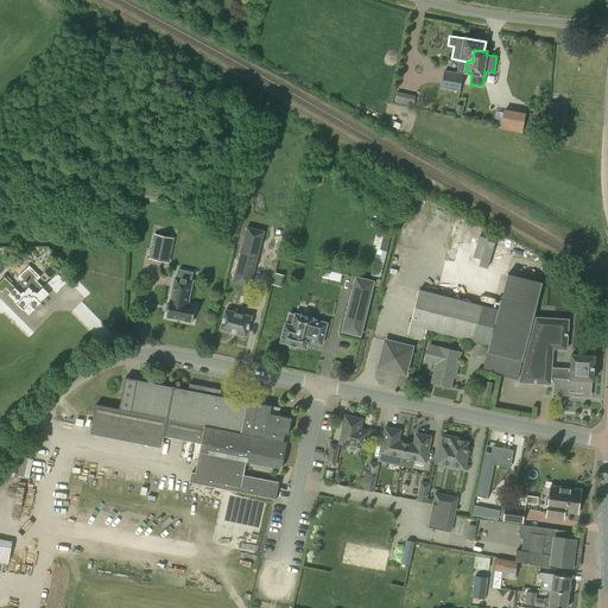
[(460,92),(462,75),(444,71),(442,88),(460,92)]
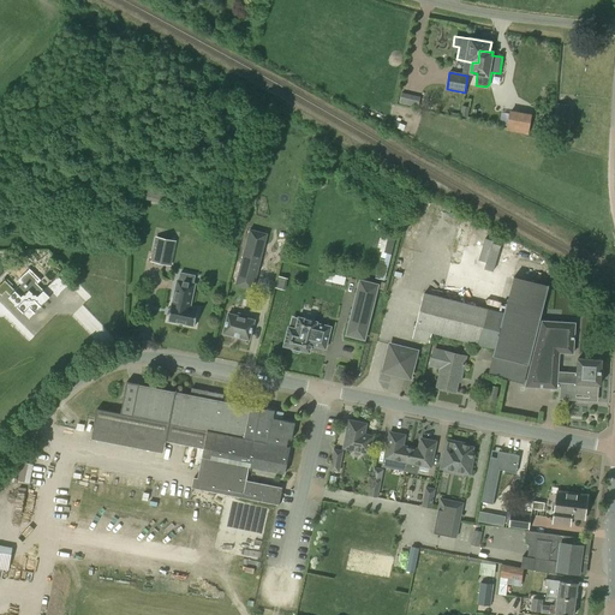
[(401,94),(400,102),(418,107),(421,97),(401,94)]
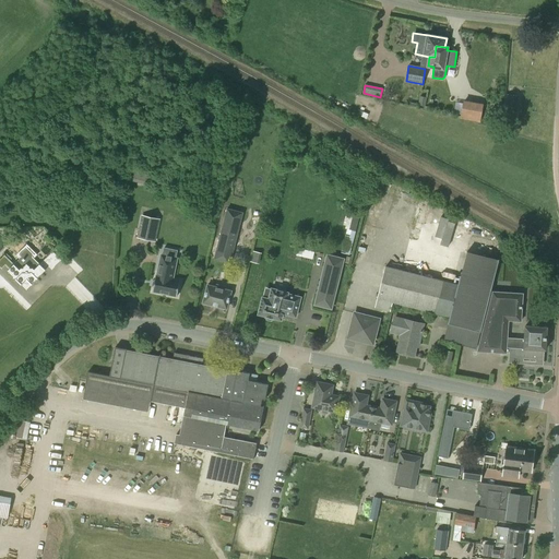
[(518,115),(520,95),(509,94),(507,114),(518,115)]
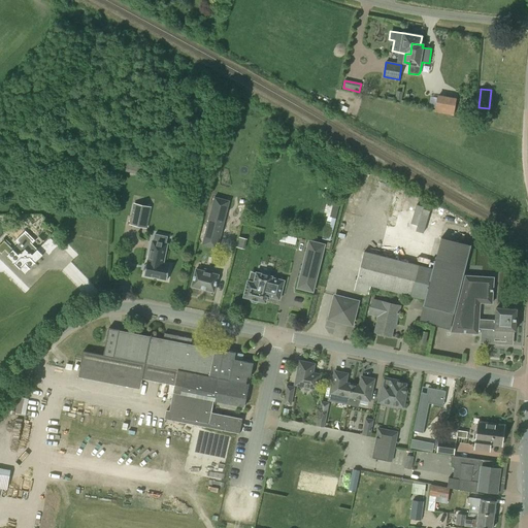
[(401,100),(403,92),(396,91),(395,98),(388,97),(387,100),(395,101),(395,99),(401,100)]
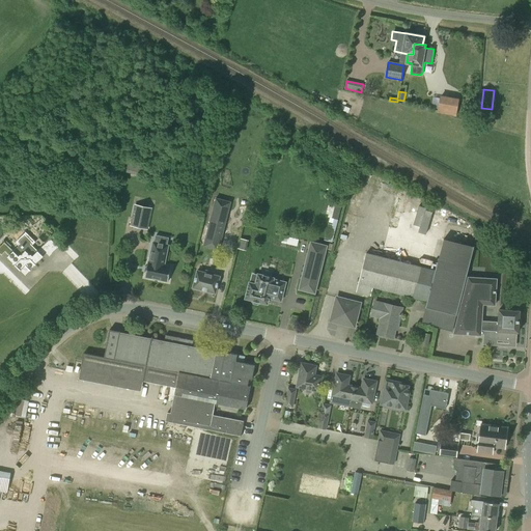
[(456,116),(458,99),(440,95),(437,113),(456,116)]
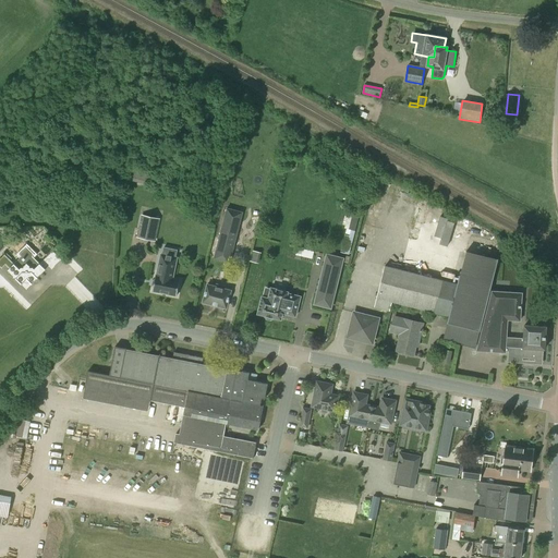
[(365,119),(367,113),(358,109),(355,114),(365,119)]
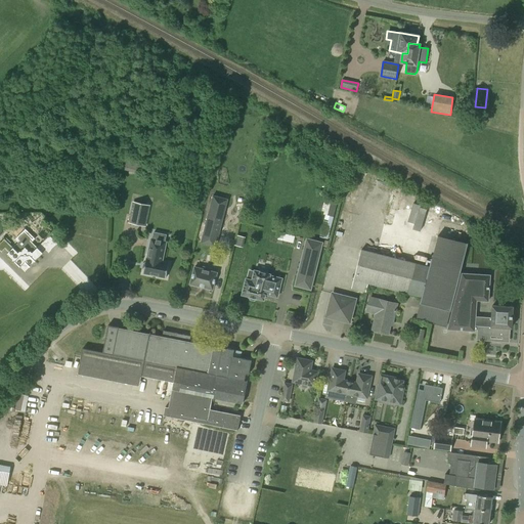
[(141,174),(142,163),(126,161),(125,173),(141,174)]
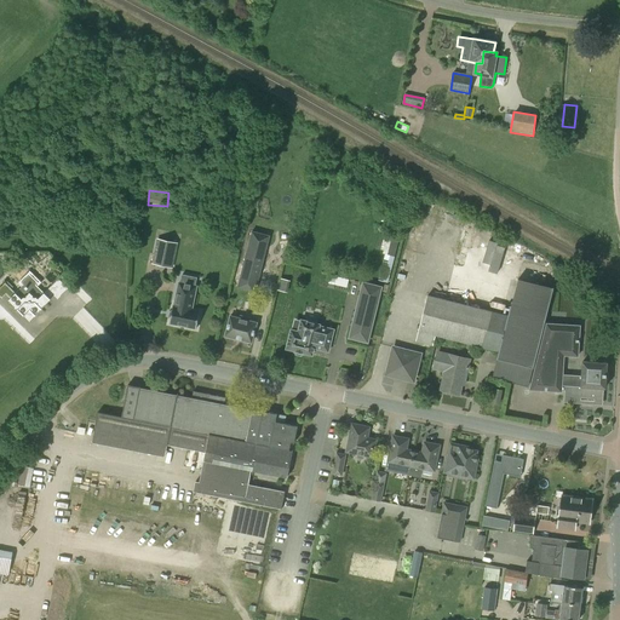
[(257,283),(269,236),(251,231),(239,279),(257,283)]
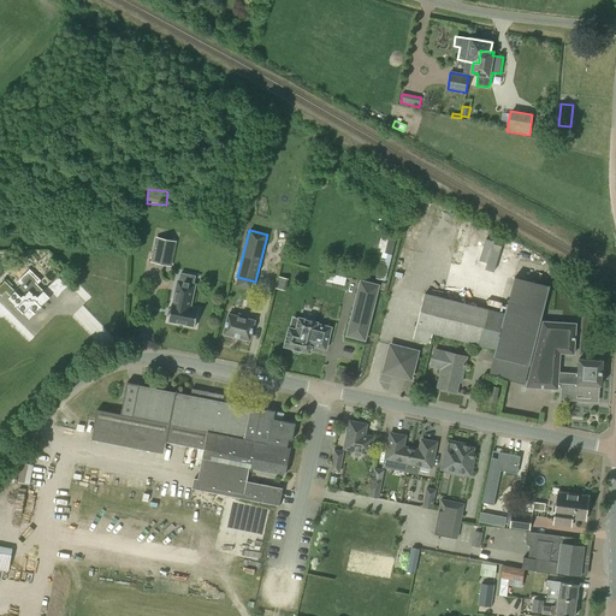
[(172,266),(177,242),(157,237),(150,261),(172,266)]
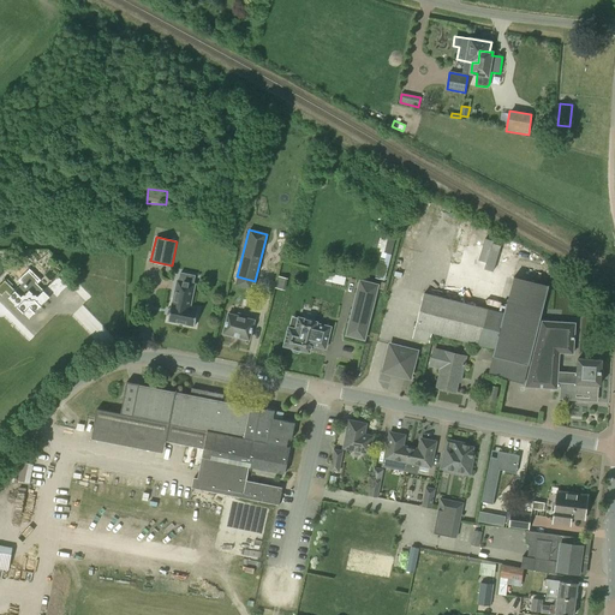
[(43,291),(37,285),(41,281),(29,269),(17,281),(21,285),(15,291),(5,280),(0,285),(0,293),(1,296),(6,291),(10,296),(9,297),(17,306),(23,314),(25,311),(33,311),(35,314),(41,306),(49,297),(48,296),(53,292),(58,297),(67,286),(58,276),(43,291)]
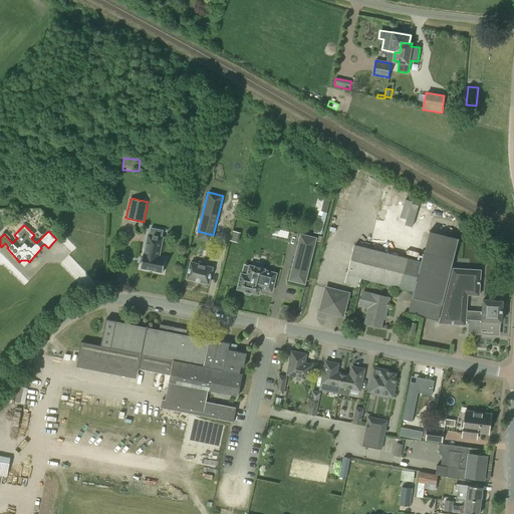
[(272,234),(288,238),(290,231),(274,227),(272,234)]
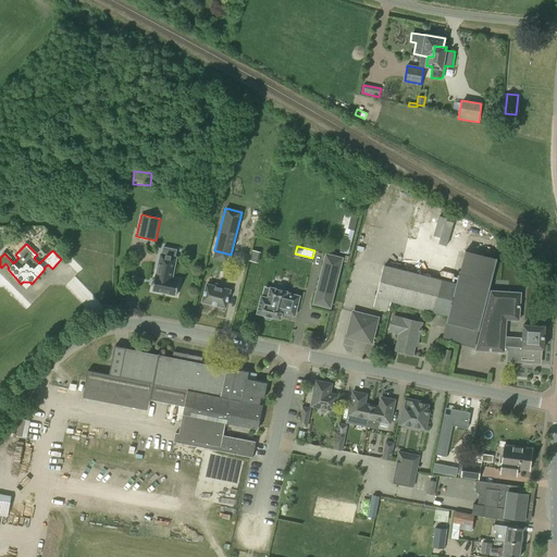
[(249,260),(259,261),(261,250),(251,249),(249,260)]
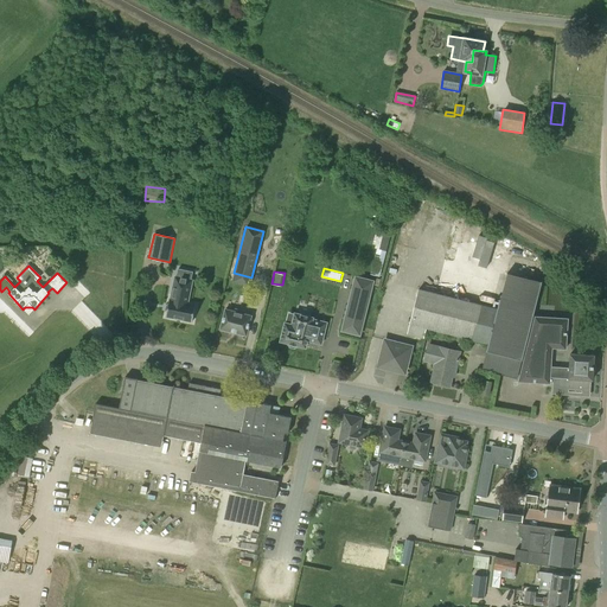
[(170,299),(166,317),(192,323),(196,305),(187,304),(192,280),(174,276),(170,300),(170,299)]
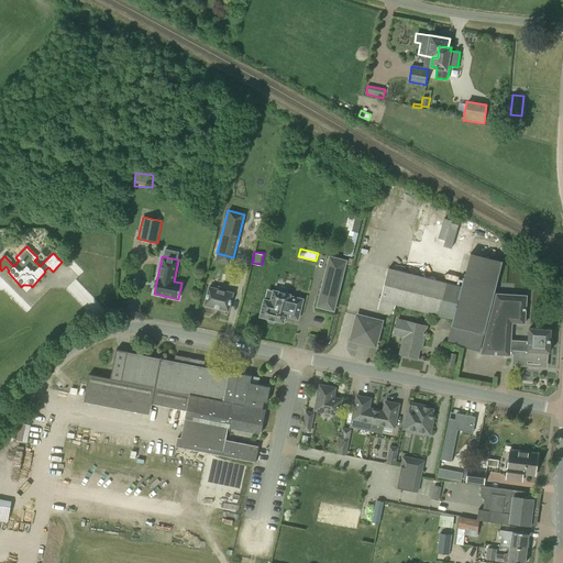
[(495,291),(501,264),(471,256),(463,283),(462,283),(451,326),(484,334),(495,291)]
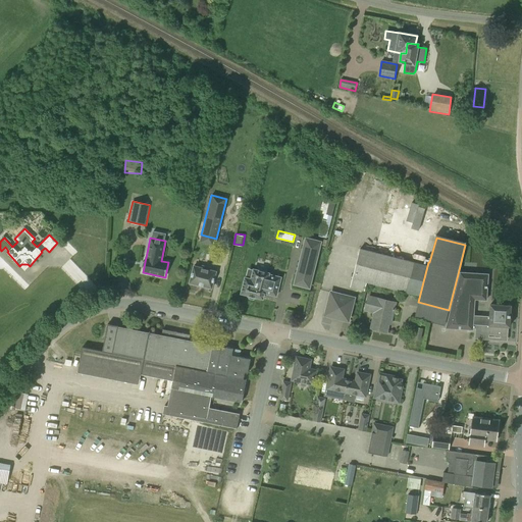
[(294,284),(310,289),(321,243),(306,239),(294,284)]
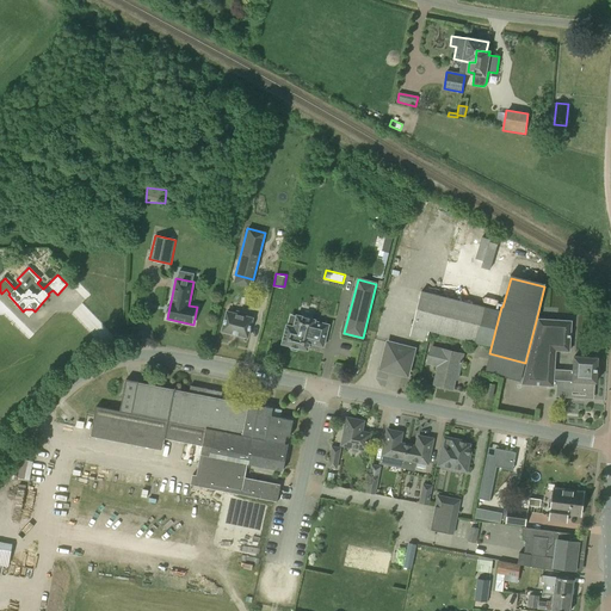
[(476,341),(485,307),(421,291),(411,337),(426,340),(429,329),(476,341)]
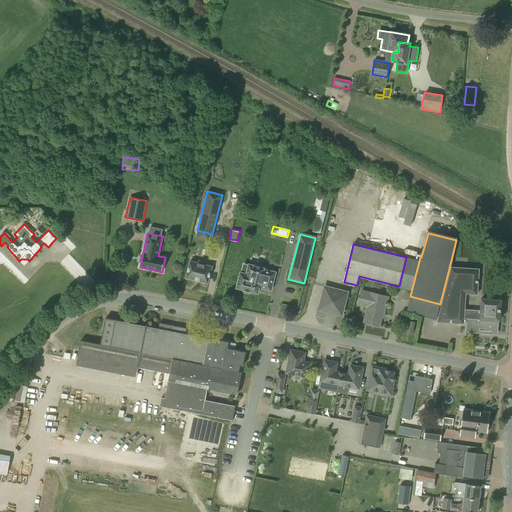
[(205,265),(206,263),(197,260),(197,263),(189,261),(185,277),(207,283),(211,267),(205,265)]
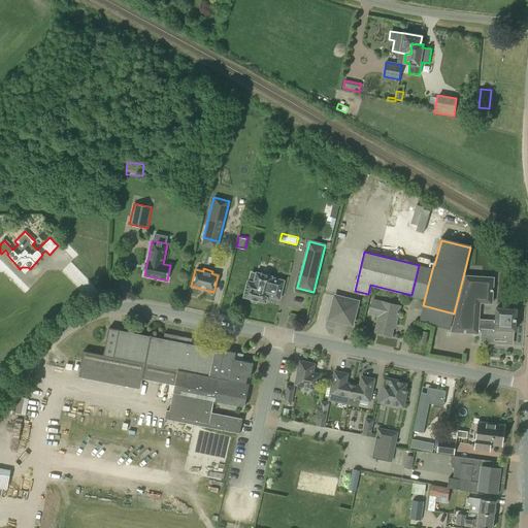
[(269,291),(281,294),(285,282),(272,278),(272,276),(257,272),(257,273),(251,271),(249,282),(248,282),(244,297),(251,299),(251,300),(259,301),(266,303),(267,297),(269,291)]
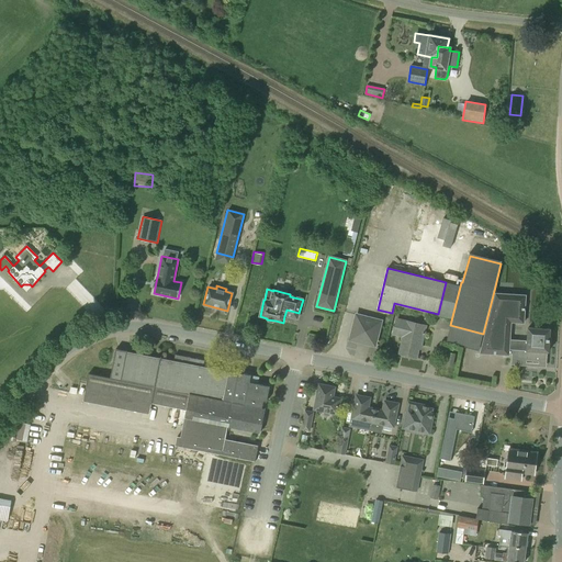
[(493,296),(484,334),(479,352),(509,355),(509,352),(509,340),(510,322),(524,323),(525,299),(493,296)]
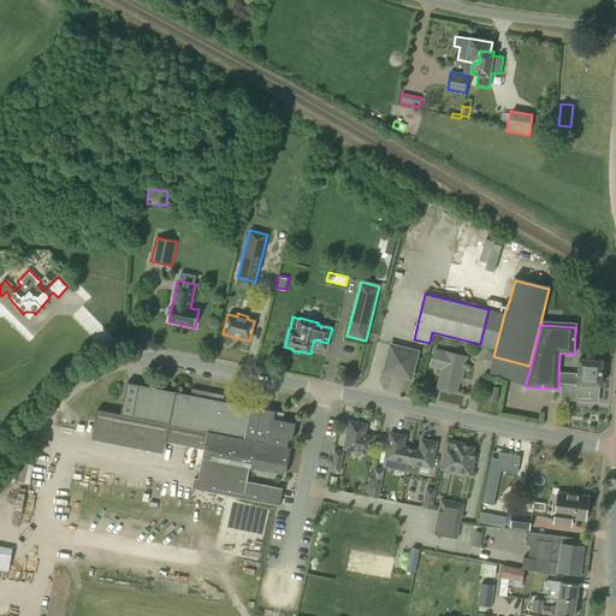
[(410,378),(416,353),(391,347),(385,371),(410,378)]
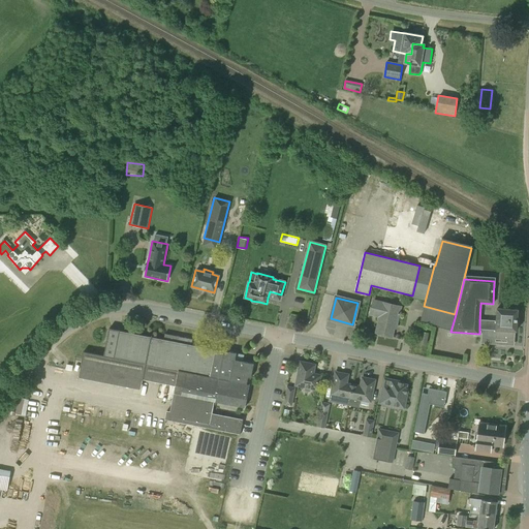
[(396,324),(401,307),(372,300),(369,315),(379,317),(378,319),(379,319),(376,333),(392,336),(395,324),(396,324)]
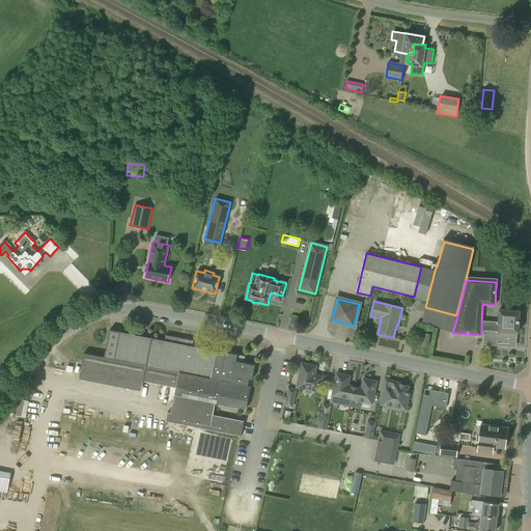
[(485,330),(484,342),(497,343),(498,340),(509,341),(509,339),(516,339),(516,333),(515,333),(516,332),(519,332),(520,311),(499,310),(498,331),(485,330)]
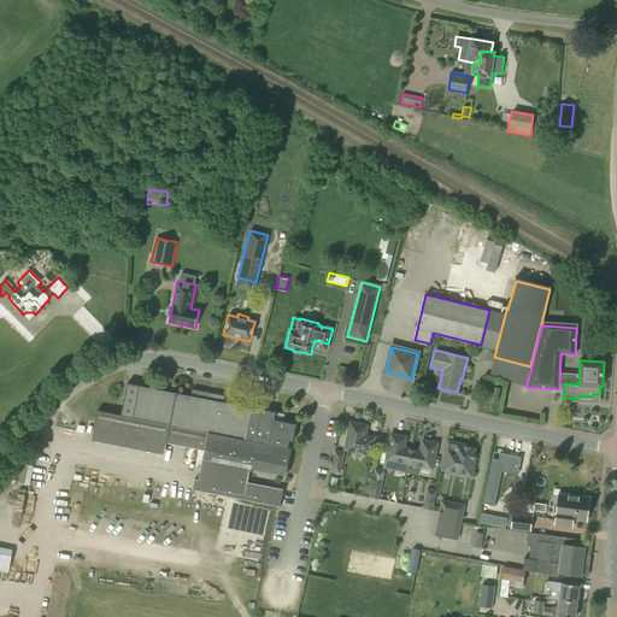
[(191,395),(176,393),(127,383),(121,415),(97,410),(92,440),(164,454),(166,442),(204,450),(198,480),(194,480),(192,489),(280,506),(283,489),(247,482),(250,468),(286,475),(291,448),(295,424),(274,419),(275,412),(223,403),(224,395),(192,389),(191,395)]
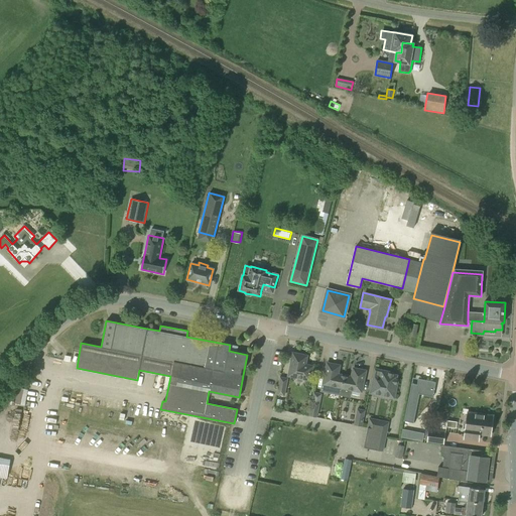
[(415,337),(418,325),(410,324),(408,335),(415,337)]
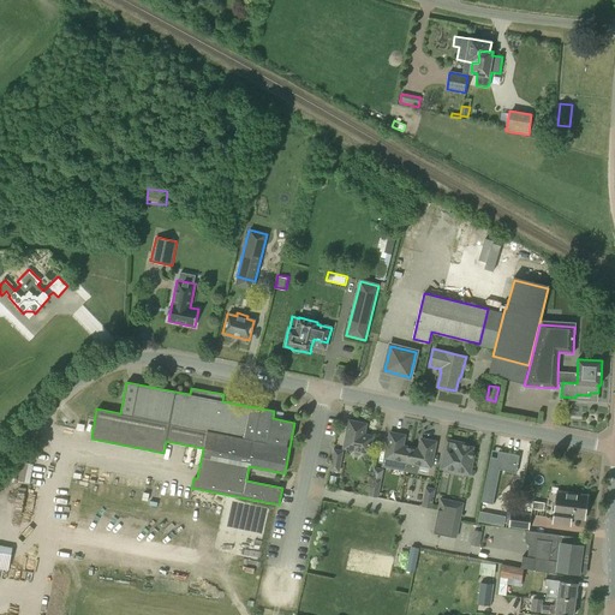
[(363,435),(365,424),(348,421),(347,429),(348,429),(347,434),(346,434),(344,448),(369,453),(371,436),(363,435)]
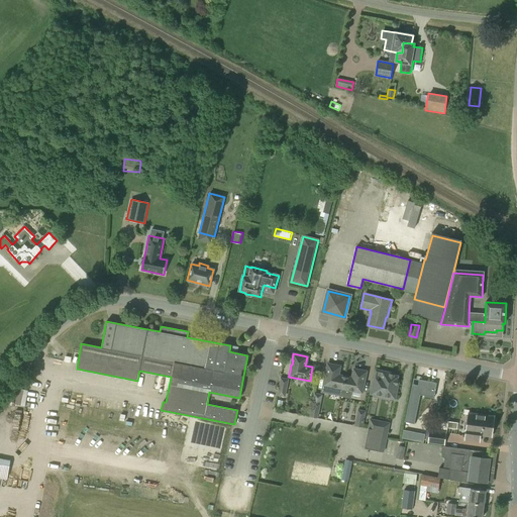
[(325,375),(322,392),(341,395),(345,377),(337,375),(339,367),(327,364),(326,371),(326,375),(325,375)]
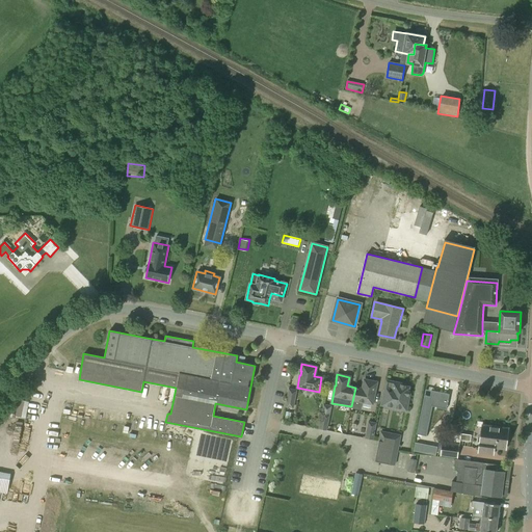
[(355,388),(351,406),(360,408),(362,402),(372,404),(374,394),(373,394),(374,389),(375,389),(376,382),(364,379),(362,389),(355,388)]
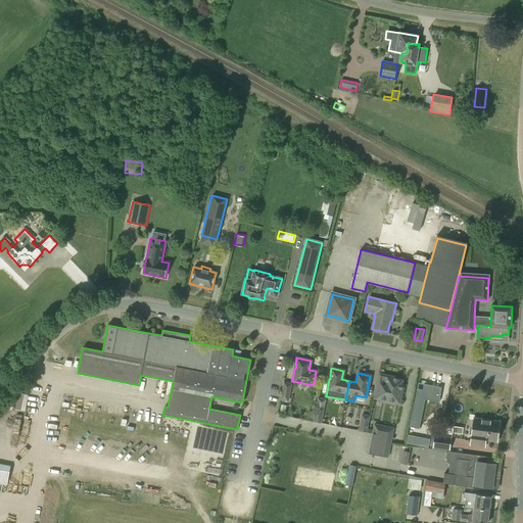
[(401,384),(402,380),(398,380),(398,378),(386,376),(385,383),(379,382),(377,392),(376,398),(398,402),(402,384),(401,384)]
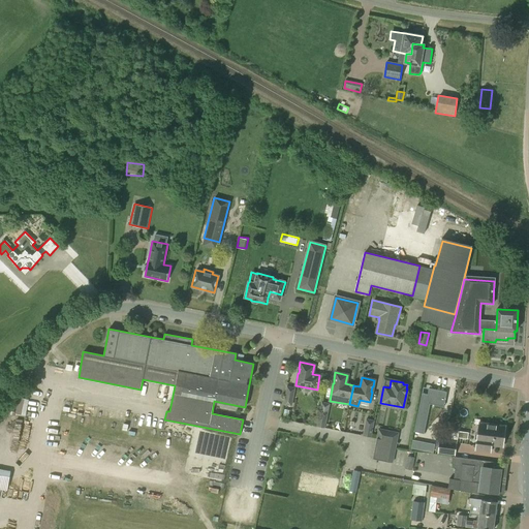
[(292,406),(296,387),(286,385),(283,405),(292,406)]
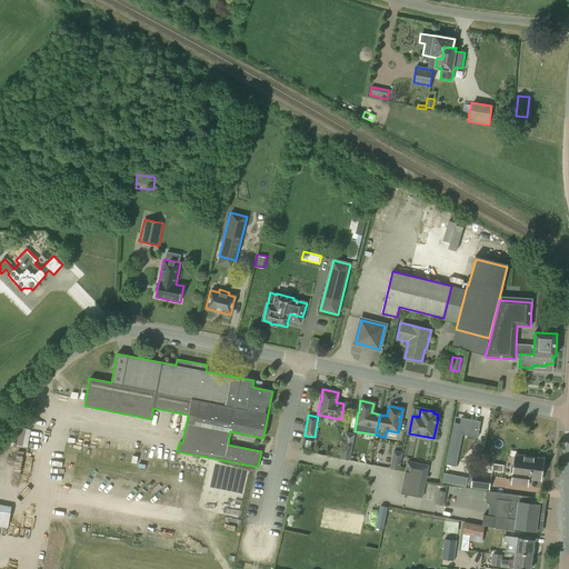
[(480,421),(461,417),(460,423),(453,422),(447,458),(458,460),(463,428),(479,431),(480,421)]
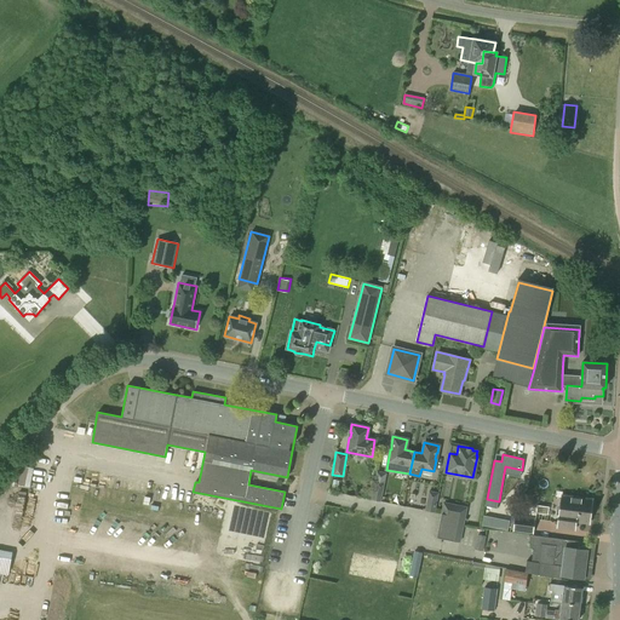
[(34,469),(21,466),(17,486),(29,488),(34,469)]
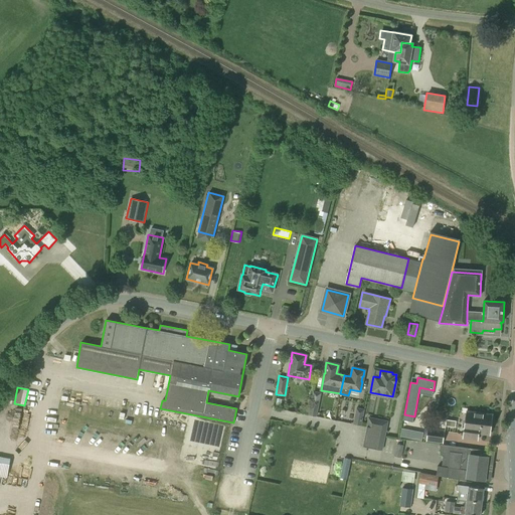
[(317,416),(320,400),(311,398),(308,415),(317,416)]
